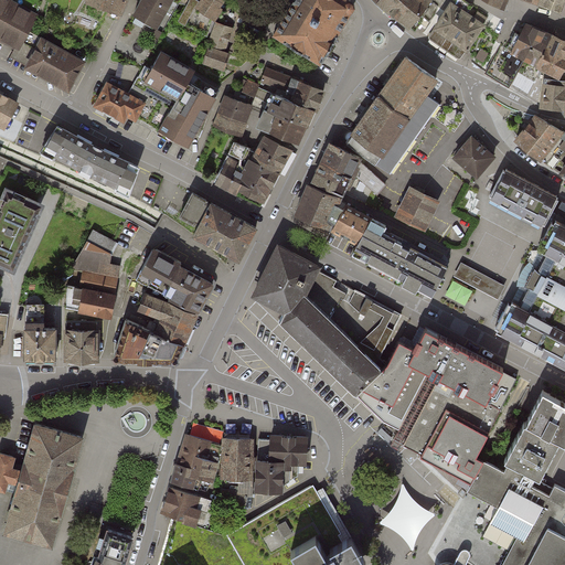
[(0,0),(0,32),(20,43),(16,52),(31,61),(28,66),(68,88),(84,61),(28,31),(35,16),(6,0),(0,0)]
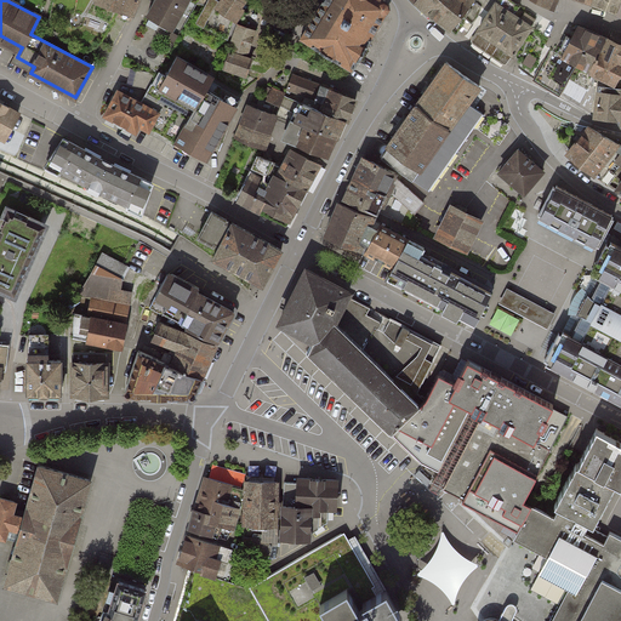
[(96,0),(53,0),(53,1),(47,32),(87,53),(102,43),(120,7),(96,0)]
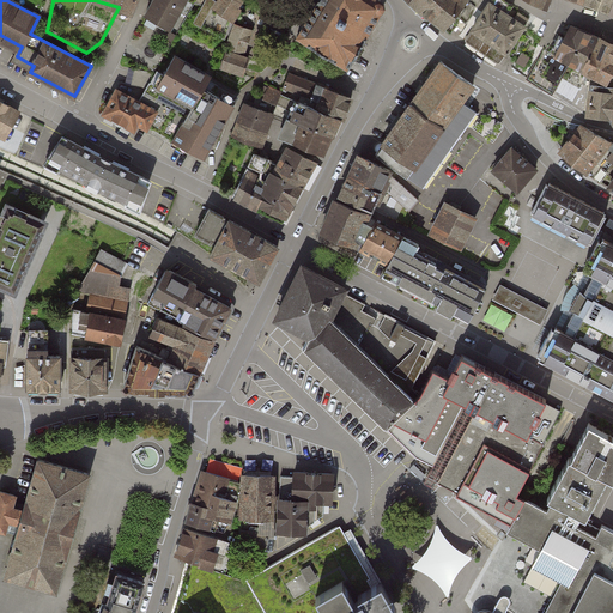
[(95,0),(119,7),(120,8),(119,14),(129,17),(135,0),(95,0)]
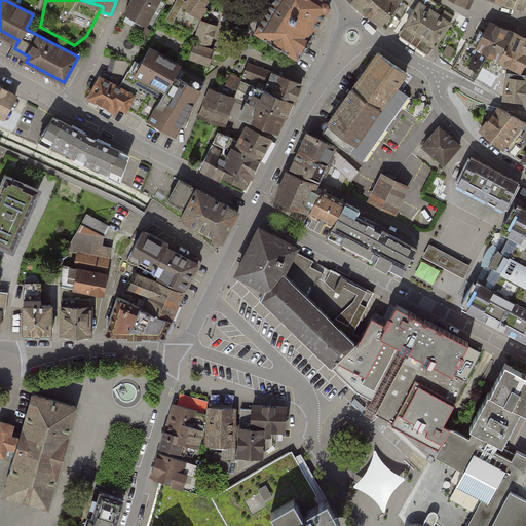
[(134,0),(125,14),(145,25),(158,0),(134,0)]
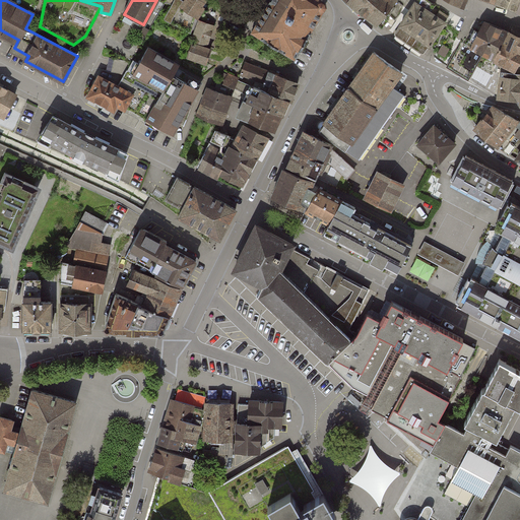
[(184,0),(180,7),(196,17),(206,2),(202,0),(184,0)]
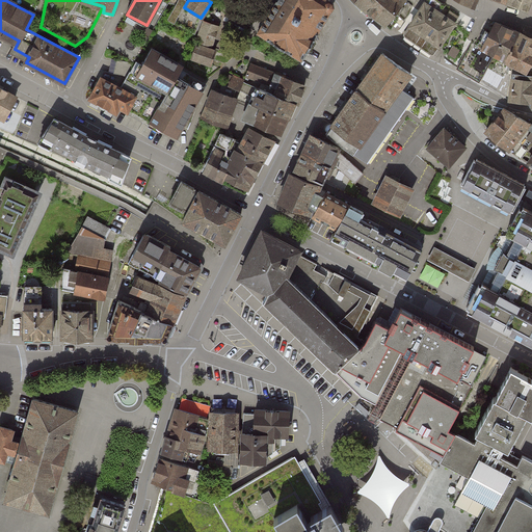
[(277,0),(258,31),(301,59),(333,9),(330,1),(328,0),(277,0)]
